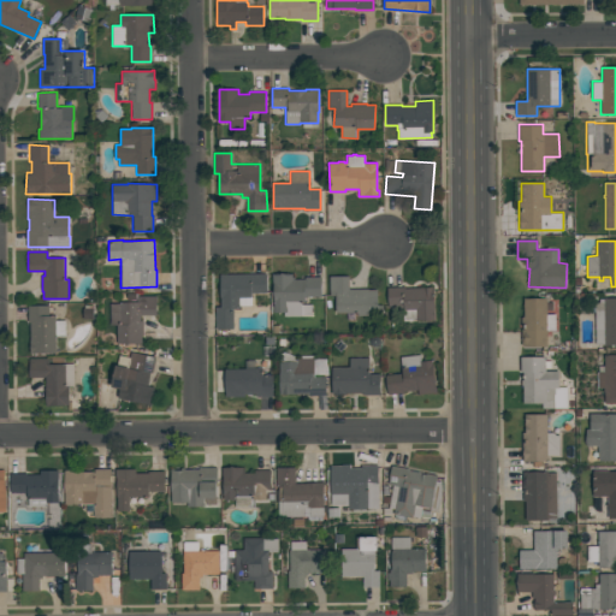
[(220,274),(266,273),(267,294),(252,294),(252,306),(240,306),(240,309),(234,309),(234,329),(215,329),(215,306),(220,306),(220,274)]
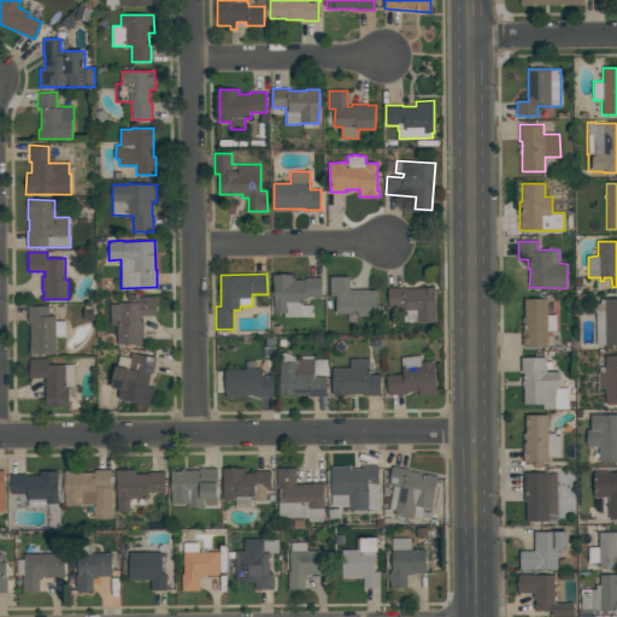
[(312,317),(285,317),(285,312),(274,312),(274,295),(274,285),(272,285),(272,275),(293,275),(293,277),(295,277),(295,278),(305,278),(305,277),(322,277),(322,297),(305,297),(305,303),(303,303),(303,304),(312,304),(312,317)]
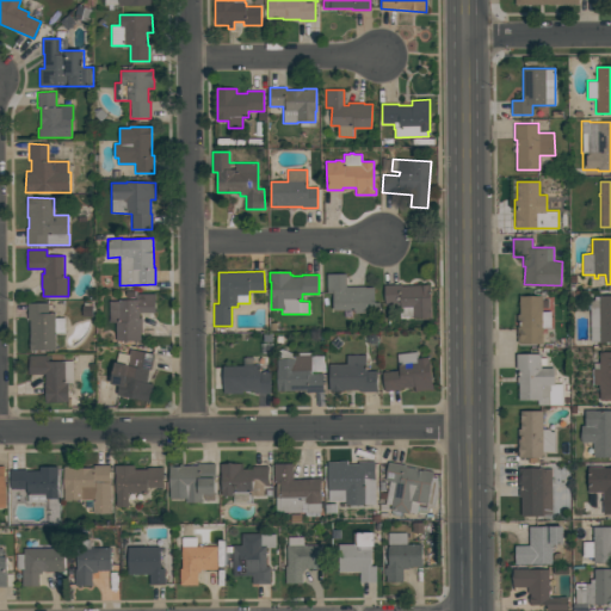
[(346,287),(366,287),(374,287),(374,313),(355,313),(355,309),(333,309),(333,292),(327,292),(327,273),(346,273),(346,287)]
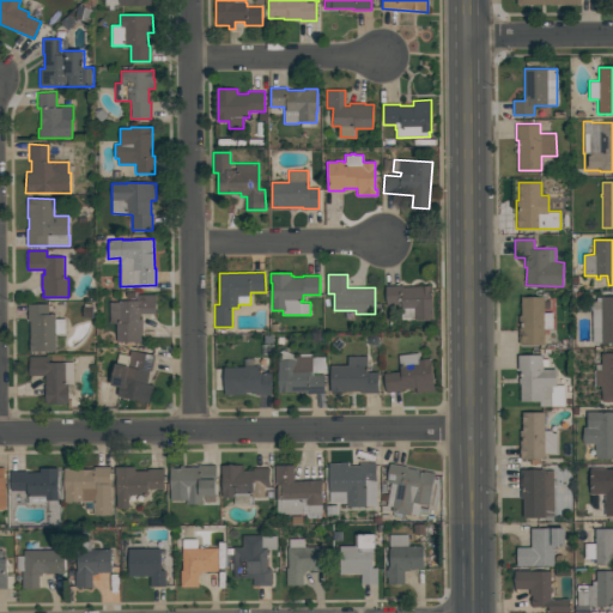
[(386,286),(404,285),(404,287),(432,285),(434,308),(432,308),(432,317),(402,320),(401,303),(387,304),(386,286)]
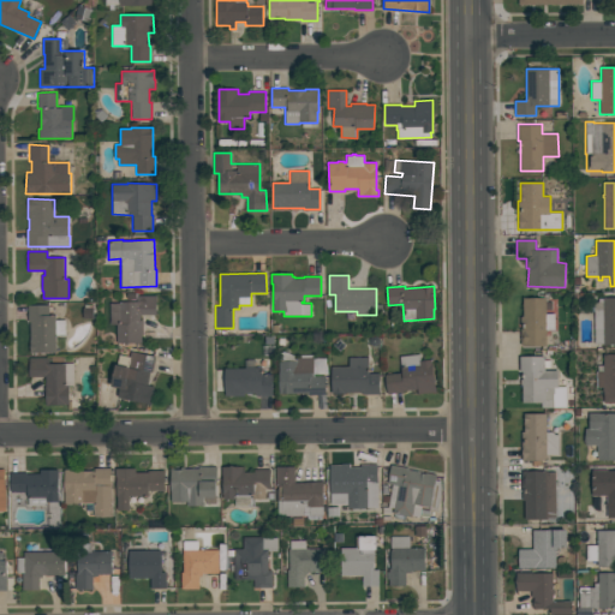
[(117,344),(117,324),(111,324),(109,303),(119,303),(119,302),(137,302),(137,296),(156,296),(156,314),(141,314),(141,321),(143,321),(143,334),(141,334),(142,342),(117,344)]
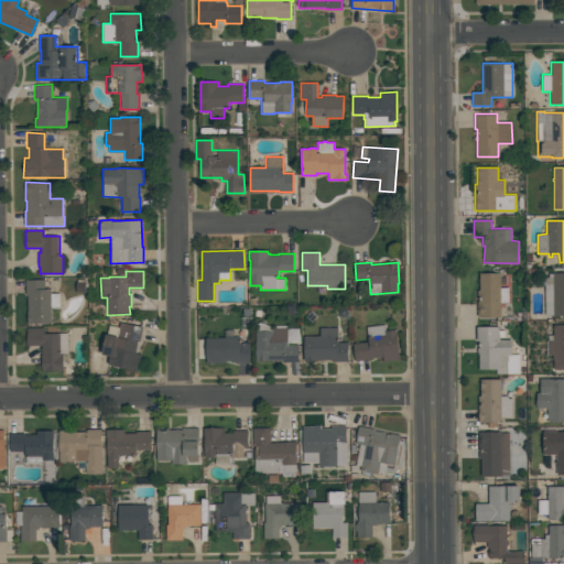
[(477,317),(477,301),(479,301),(479,297),(477,297),(477,291),(479,291),(479,273),(500,273),(500,277),(506,277),(506,284),(500,284),(500,288),(508,288),(508,303),(502,303),(502,305),(500,305),(500,317),(477,317)]
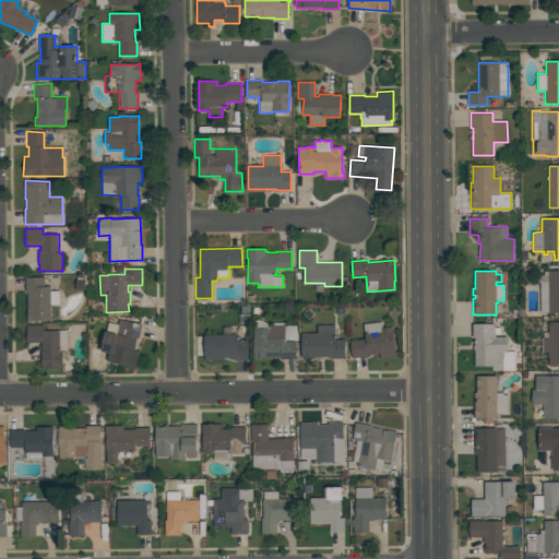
[(558,312),(540,312),(540,272),(548,272),(548,271),(558,271),(558,312)]
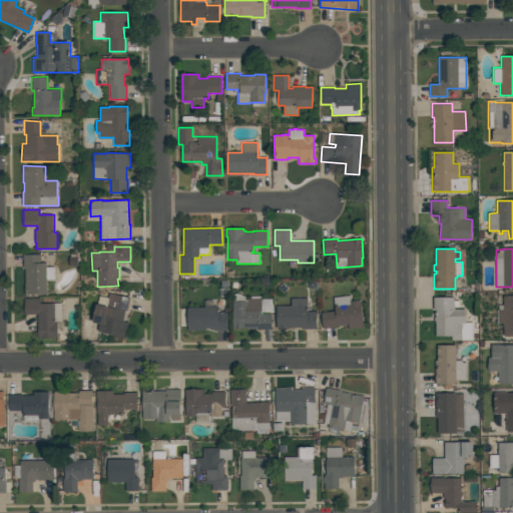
[(25,294),(25,269),(23,269),(23,254),(41,253),(41,263),(46,263),(46,267),(54,267),(54,279),(46,279),(47,294),(25,294)]
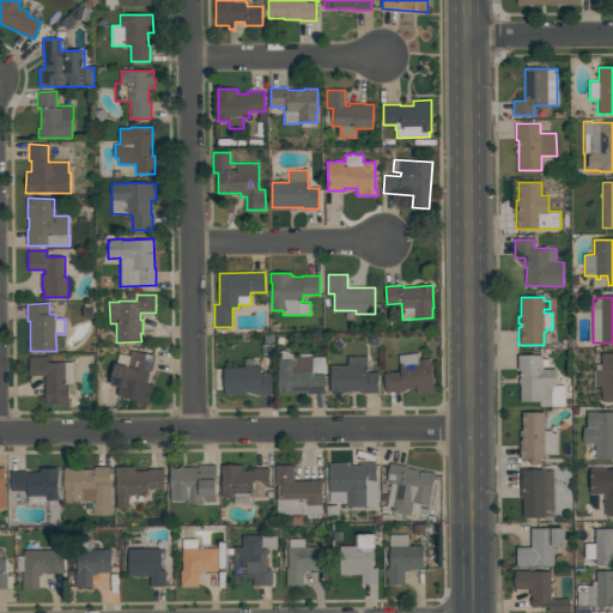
[(153,386),(150,402),(116,395),(119,387),(110,386),(115,363),(127,365),(131,350),(155,354),(151,371),(150,370),(146,383),(153,386)]
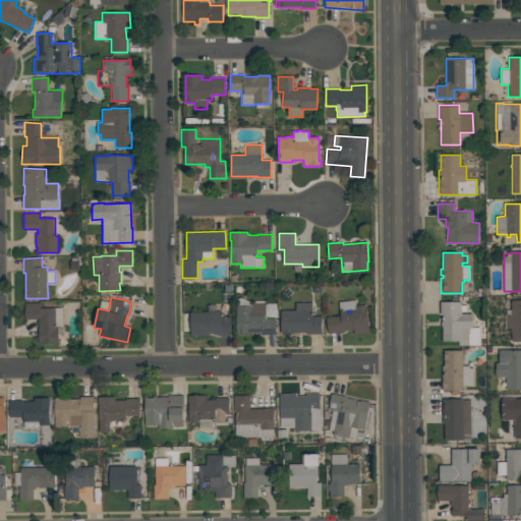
[(520,341),(512,341),(512,332),(511,332),(511,328),(507,328),(507,314),(511,314),(511,299),(520,299),(520,341)]
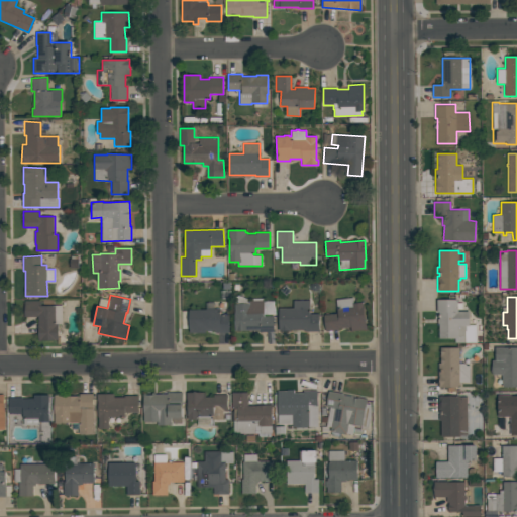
[(366,328),(350,330),(350,327),(339,328),(340,330),(325,331),(323,314),(337,312),(335,299),(353,298),(353,303),(363,302),(366,328)]
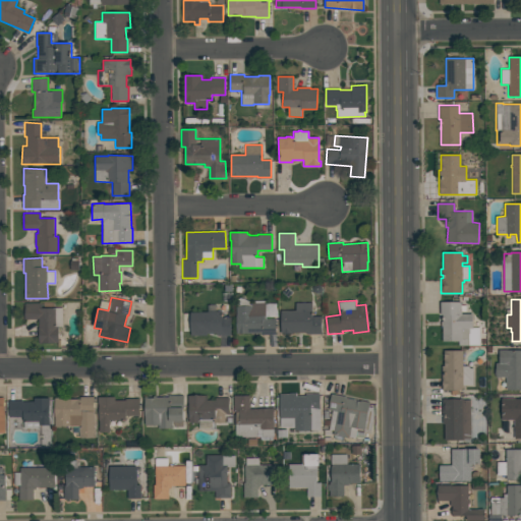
[(479,345),(459,345),(459,341),(443,341),(443,326),(442,326),(442,315),(440,315),(440,301),(461,301),(461,313),(472,313),(472,328),(479,328),(479,345)]
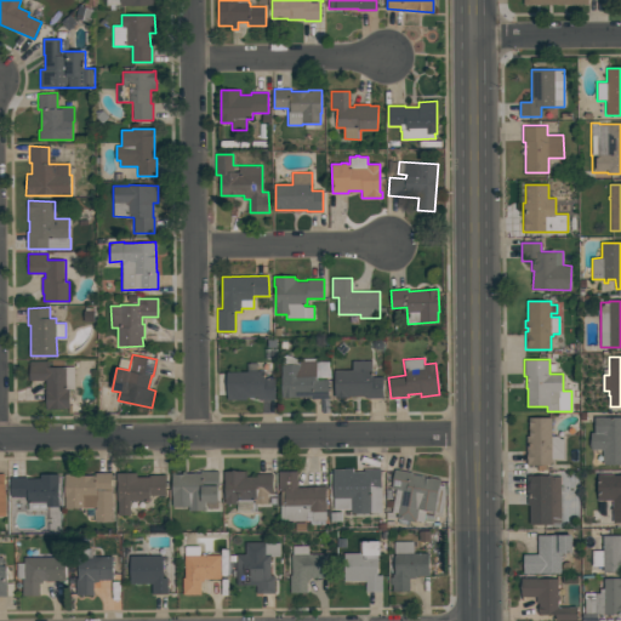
[(281,364),(300,364),(300,360),(315,360),(315,380),(328,380),(329,398),(281,399),(281,364)]
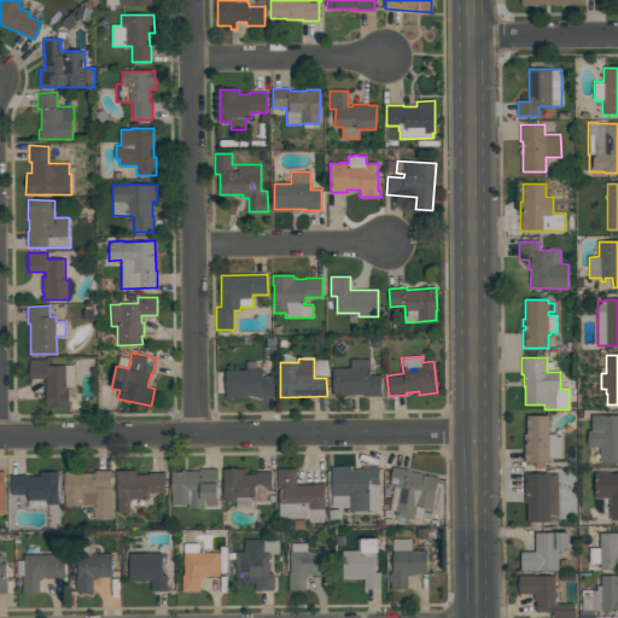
[(333,368),(350,368),(350,359),(369,359),(369,375),(380,375),(380,395),(362,395),(362,394),(345,394),(345,395),(333,396),(333,368)]
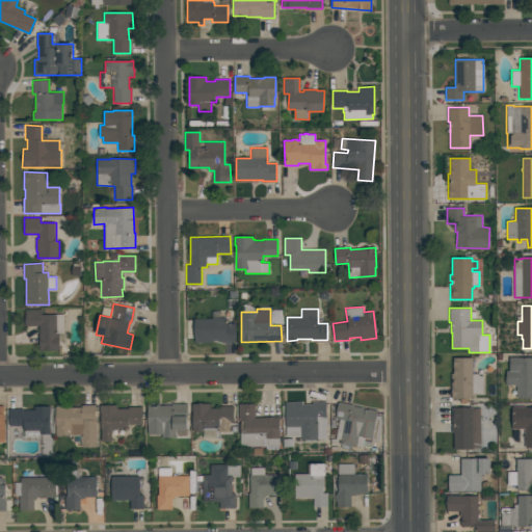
[(25,326),(25,310),(42,310),(42,314),(63,314),(64,334),(59,334),(59,350),(38,350),(38,335),(40,335),(38,326),(25,326)]
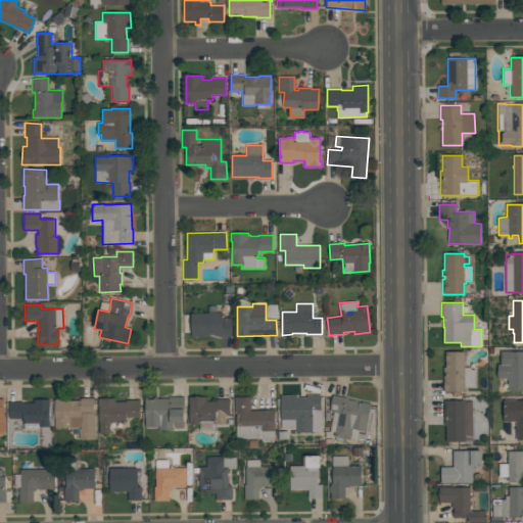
[(232,336),(218,336),(218,334),(208,334),(208,336),(191,336),(191,332),(183,332),(183,314),(191,314),(191,313),(223,313),(223,319),(232,319),(232,336)]
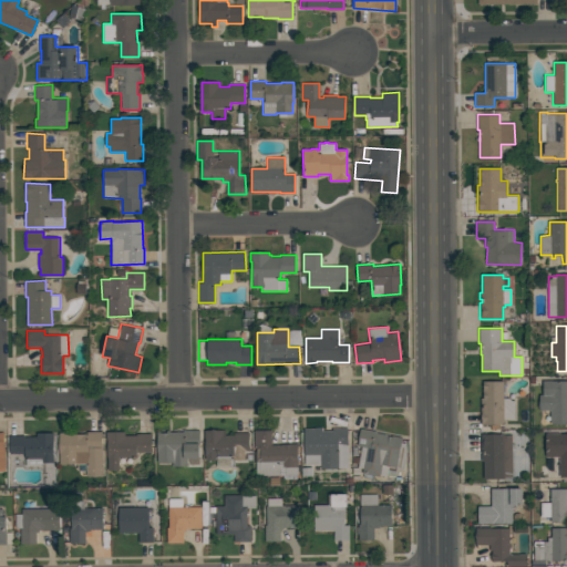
[(540,410),(540,394),(543,394),(543,380),(566,380),(566,424),(552,424),(552,410),(540,410)]
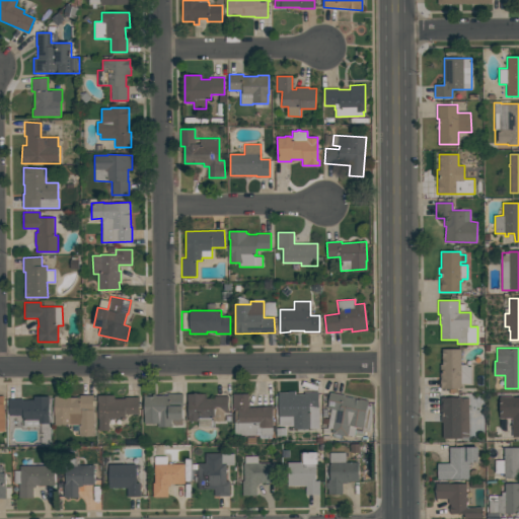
[(468,367),(471,367),(471,383),(461,383),(461,387),(440,388),(440,364),(442,364),(442,349),(461,349),(461,364),(465,364),(468,367)]
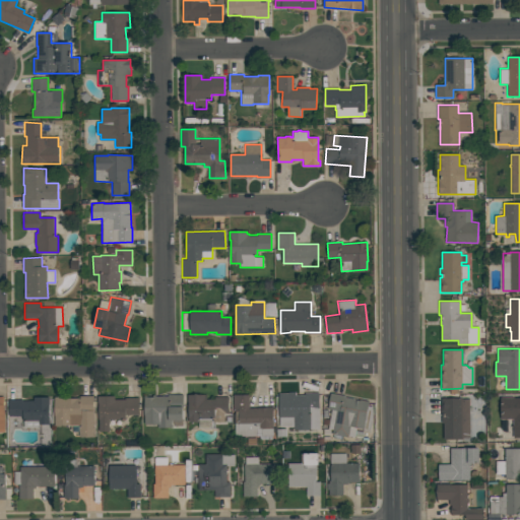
[(279,393),(288,393),(288,392),(296,392),(296,394),(305,394),(305,393),(319,392),(320,430),(294,430),(294,427),(279,427),(279,393)]
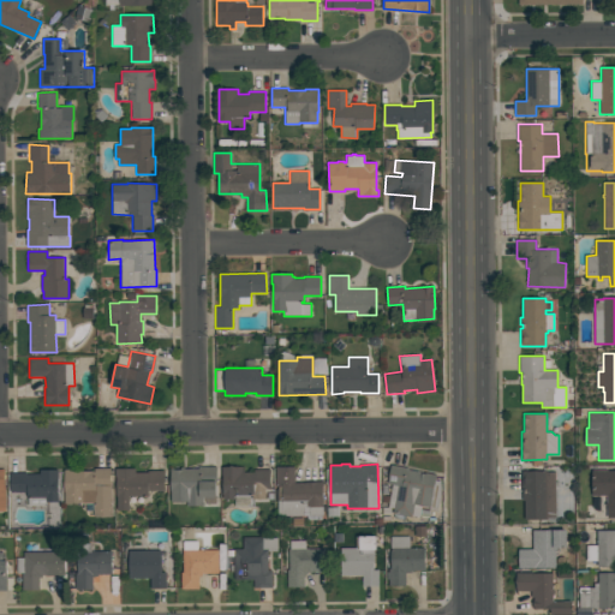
[(437,475),(430,507),(422,506),(419,518),(411,517),(406,515),(405,520),(393,518),(394,514),(392,514),(394,508),(387,507),(392,484),(387,483),(392,464),(408,467),(408,469),(437,475)]
